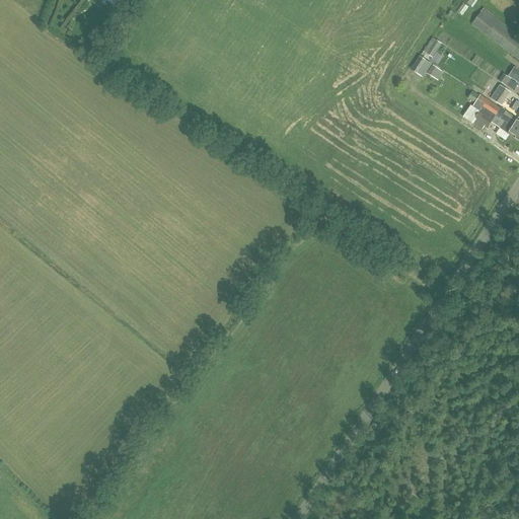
[(456,12),(462,15),(468,7),(463,3),(456,12)]
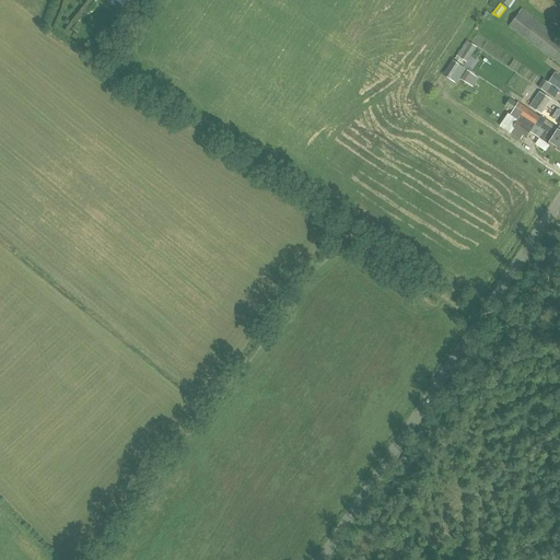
[(559,38),(522,10),(510,26),(559,63),(559,38)]
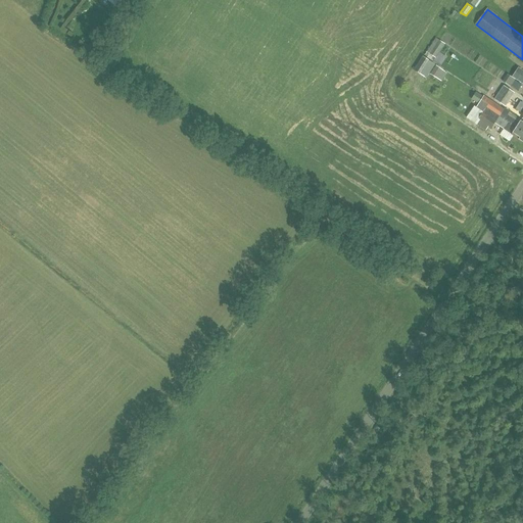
[(452,15),(456,19),(460,14),(455,11),(452,15)]
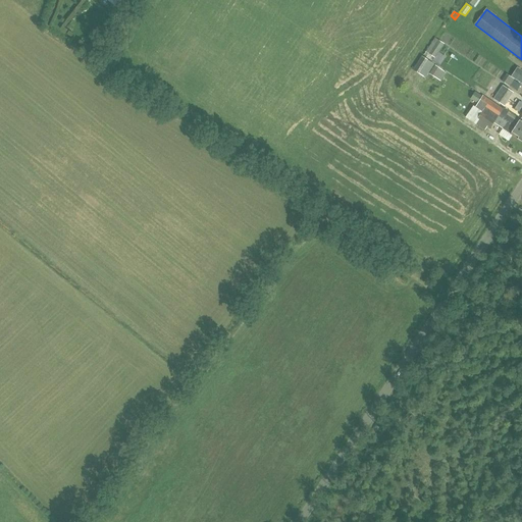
[(437,41),(429,54),(435,58),(444,44),(437,41)]
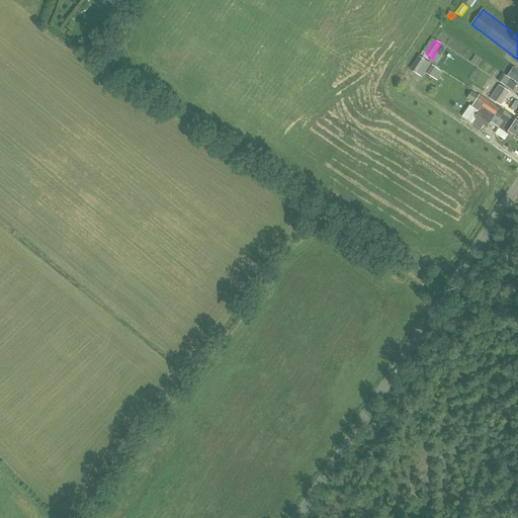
[(428,61),(424,59),(419,56),(410,69),(422,77),(431,63),(428,61)]
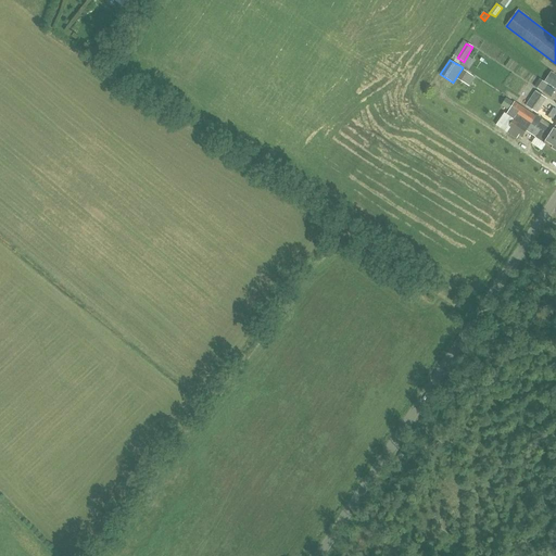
[(471,68),(465,78),(474,85),(480,74),(471,68)]
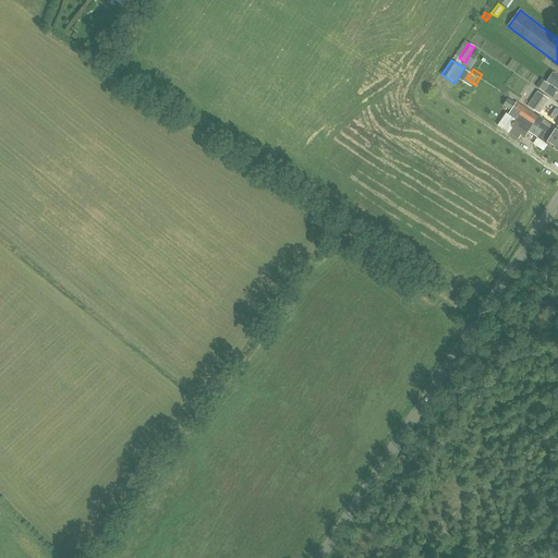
[(465,70),(459,79),(463,82),(470,73),(465,70)]
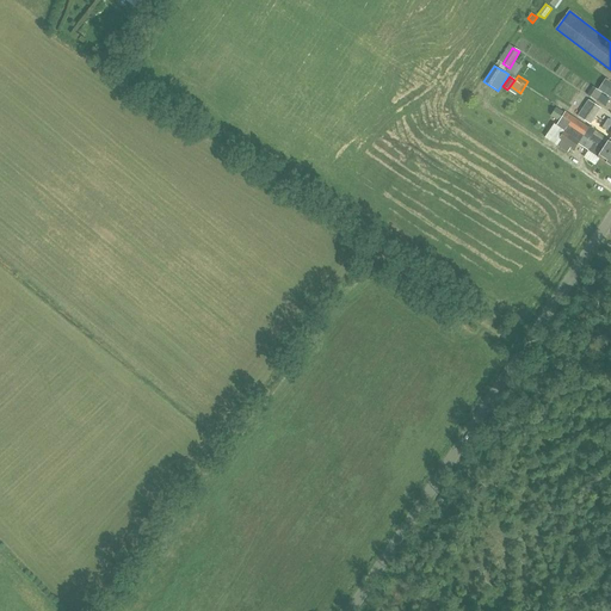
[(598,90),(610,98),(610,97),(610,81),(605,79),(598,90)]
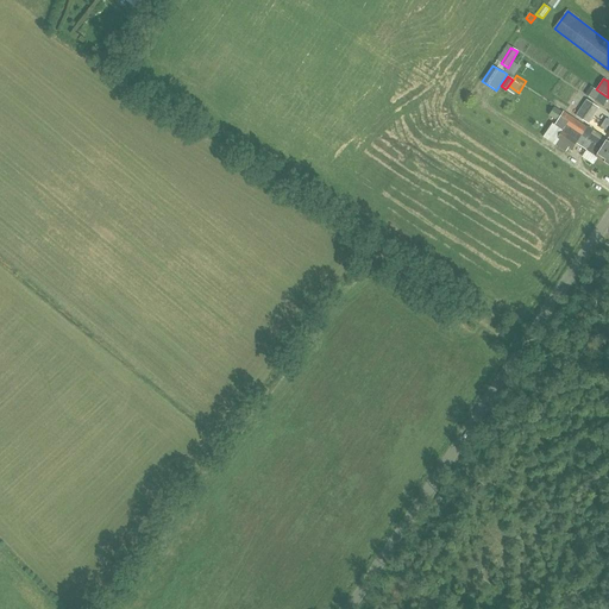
[(608,99),(598,93),(600,93),(591,87),(585,94),(594,100),(595,99),(603,105),(608,99)]
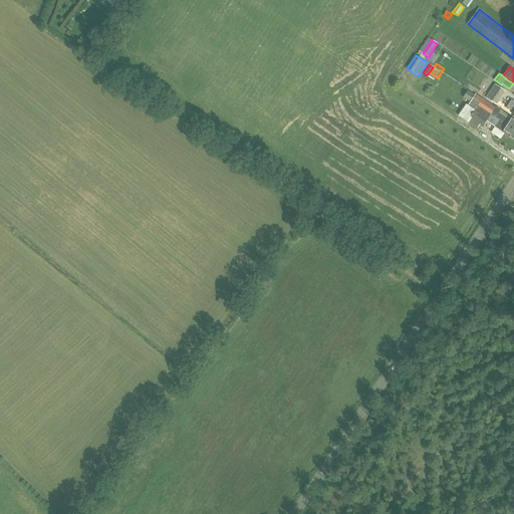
[(490,90),(501,98),(506,91),(495,84),(490,90)]
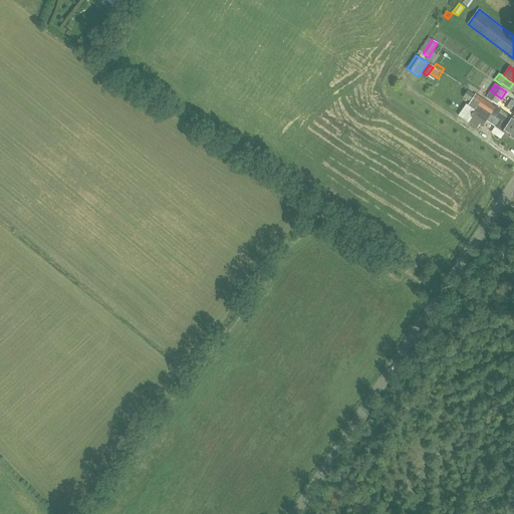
[(501,98),(490,90),(486,97),(497,104),(501,98)]
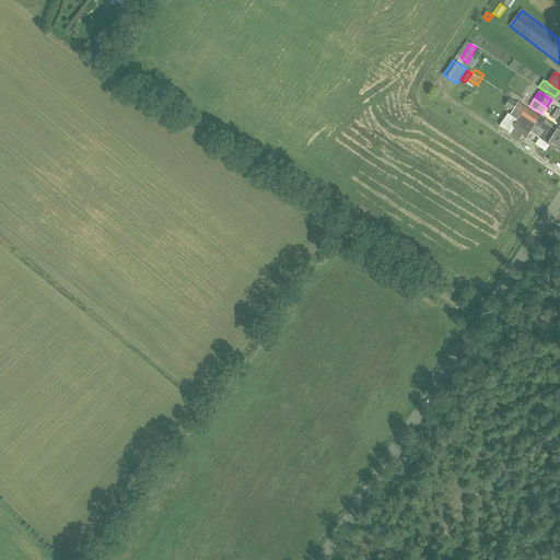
[(517,104),(513,111),(553,137),(559,141),(559,131),(558,130),(559,129),(545,120),(546,119),(540,116),(520,102),(517,104)]
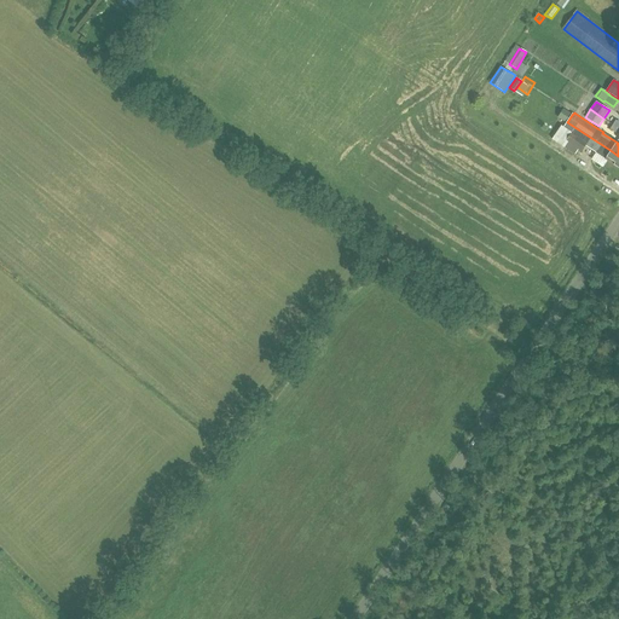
[(561,126),(555,136),(567,143),(565,149),(576,155),(578,150),(582,152),(586,145),(596,152),(591,158),(603,167),(608,160),(618,167),(618,156),(612,151),(567,122),(563,128),(561,126)]
